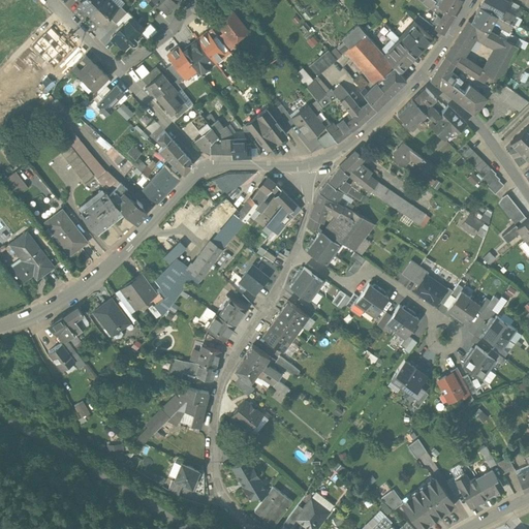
[(83,0),(79,5),(89,14),(103,0),(83,0)]
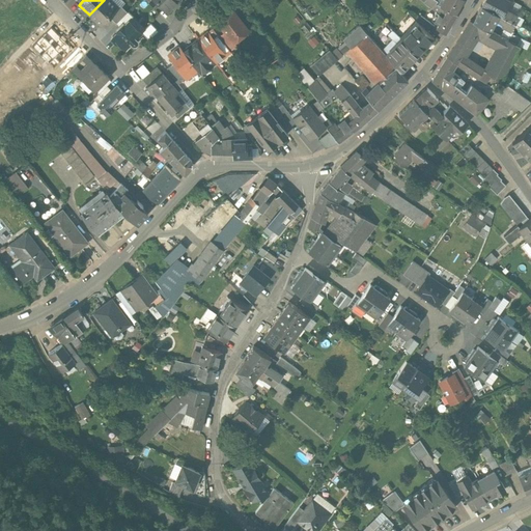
[(110,0),(104,0),(89,15),(100,25),(108,16),(117,6),(110,0)]
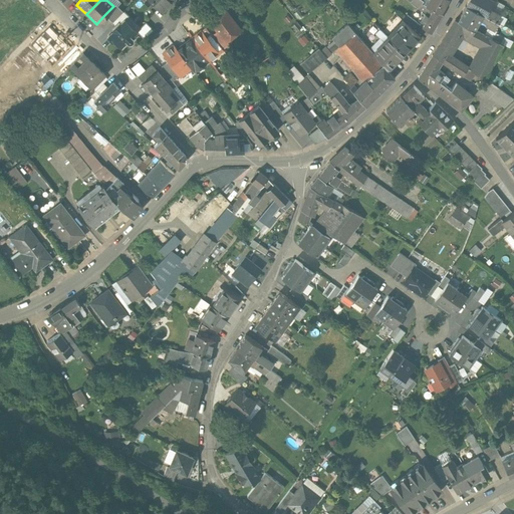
[(154,4),(149,0),(141,0),(149,8),(154,4)]
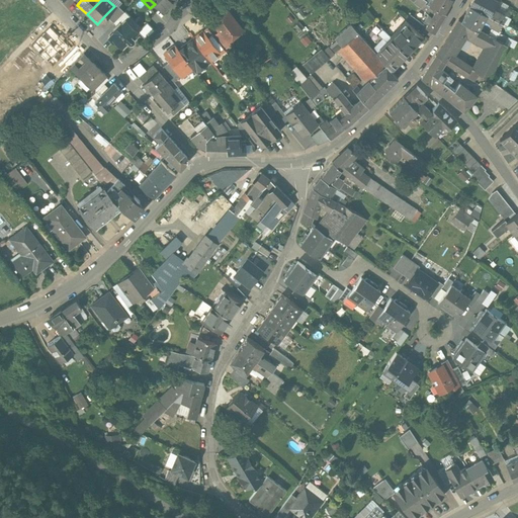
[(150,0),(155,4),(162,12),(175,1),(174,0),(150,0)]
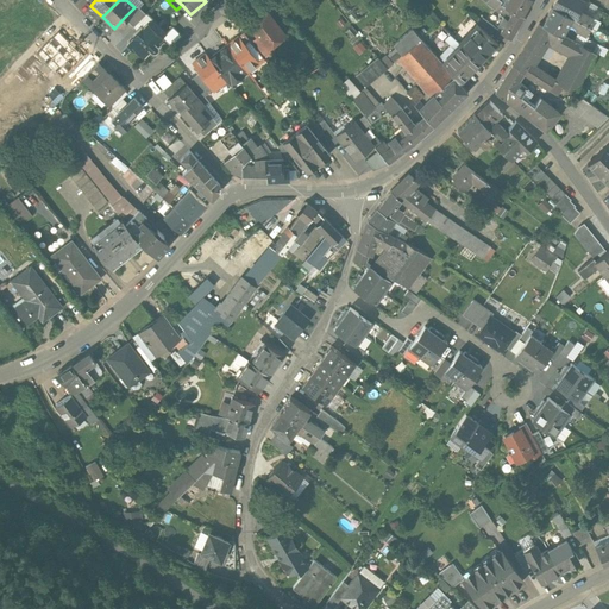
[(508,0),(504,7),(513,12),(521,17),(522,16),(529,0),(508,0)]
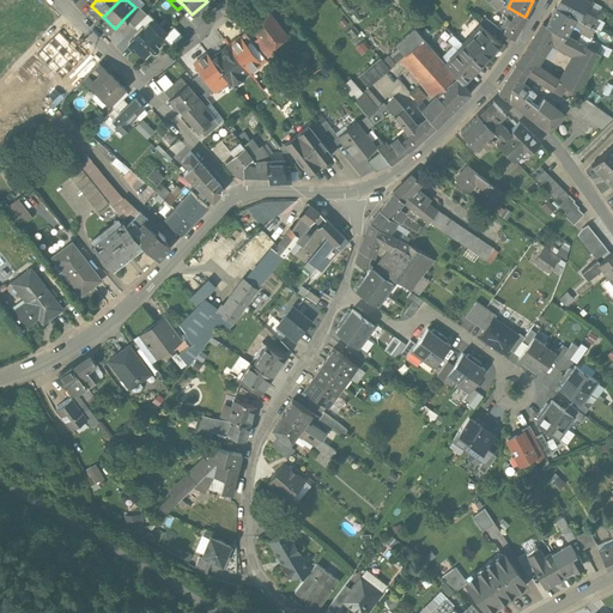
[(559,0),(556,7),(577,18),(582,11),(587,1),(583,0),(559,0)]
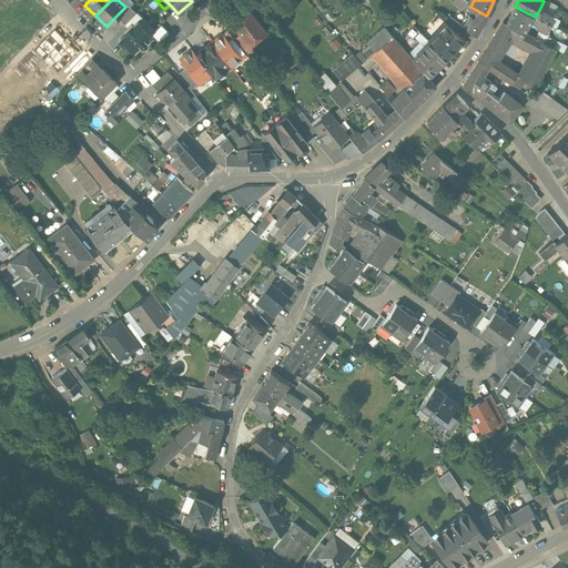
[(470,7),(465,3),(462,8),(467,13),(473,19),(478,11),(470,7)]
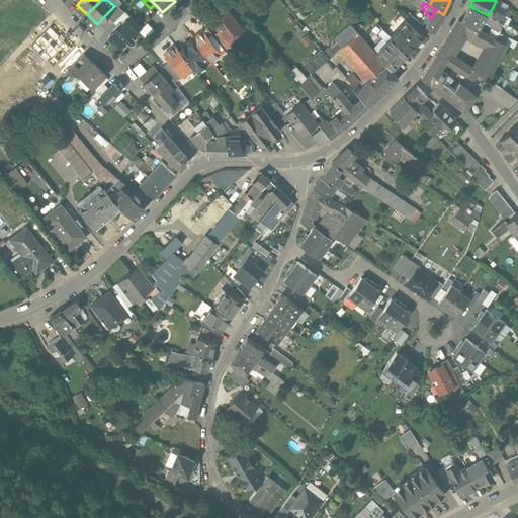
[(114,6),(105,15),(113,23),(124,12),(116,4),(114,6)]
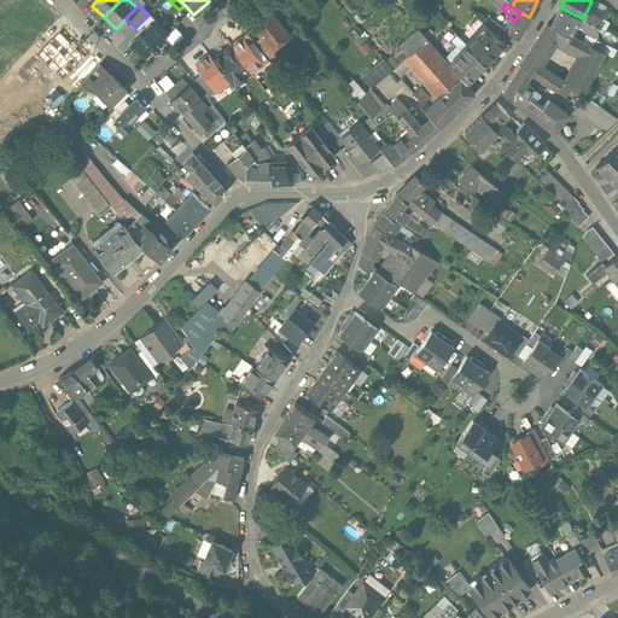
[(564,31),(570,35),(577,23),(584,28),(588,22),(582,18),(560,7),(551,25),(564,31)]
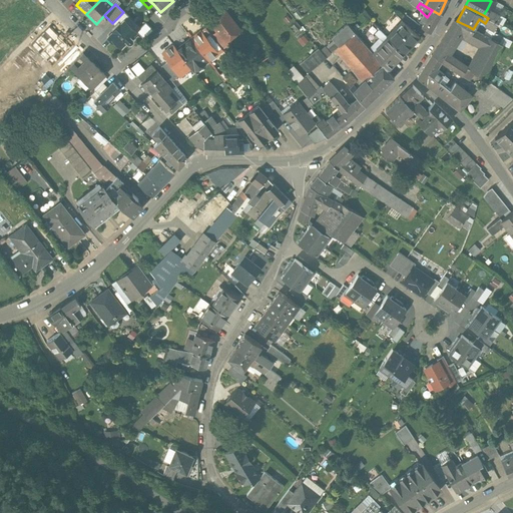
[(488,18),(497,22),(498,19),(496,18),(498,15),(487,9),(483,15),(488,18)]
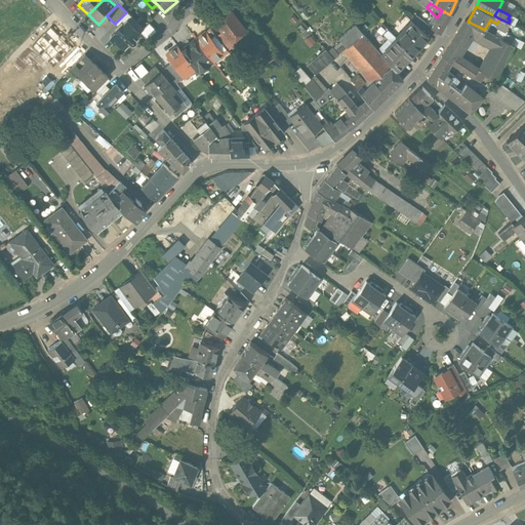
[(437,17),(432,12),(427,21),(433,25),(431,29),(440,33),(451,14),(450,13),(449,14),(442,10),(437,17)]
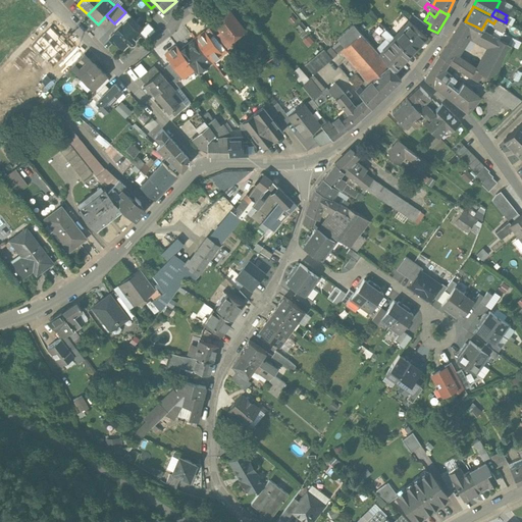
[(125,12),(114,23),(113,23),(118,28),(125,19),(126,20),(131,16),(125,11),(125,12)]
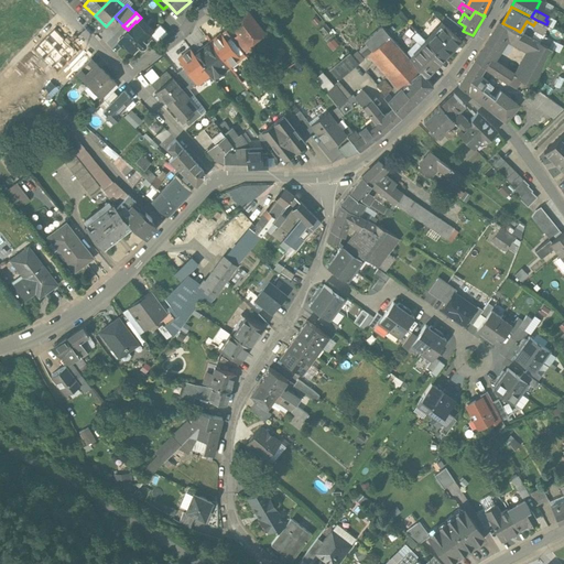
[(238,34),(246,44),(247,43),(252,39),(256,40),(263,33),(248,12),(231,25),(238,34)]
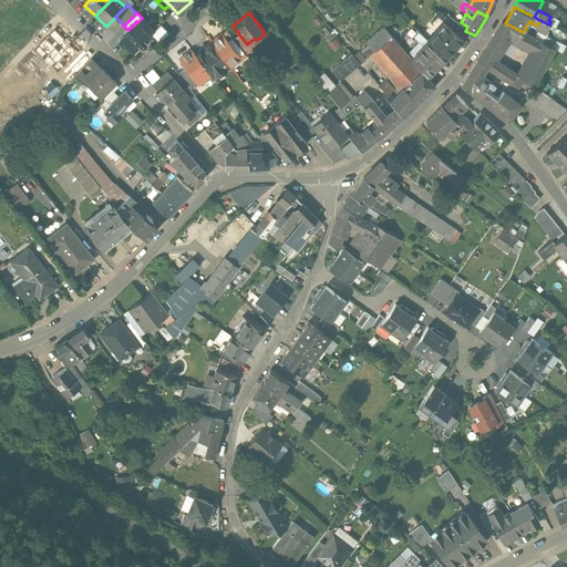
[(443,22),(445,24),(455,33),(460,27),(449,17),(443,22)]
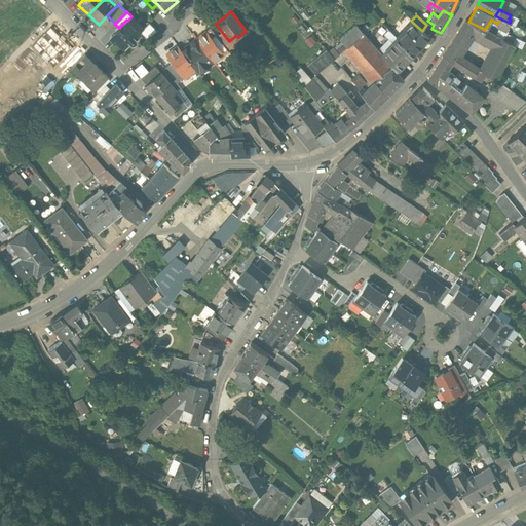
[(510,23),(500,19),(497,24),(496,26),(508,32),(509,30),(506,29),(510,24),(510,23)]
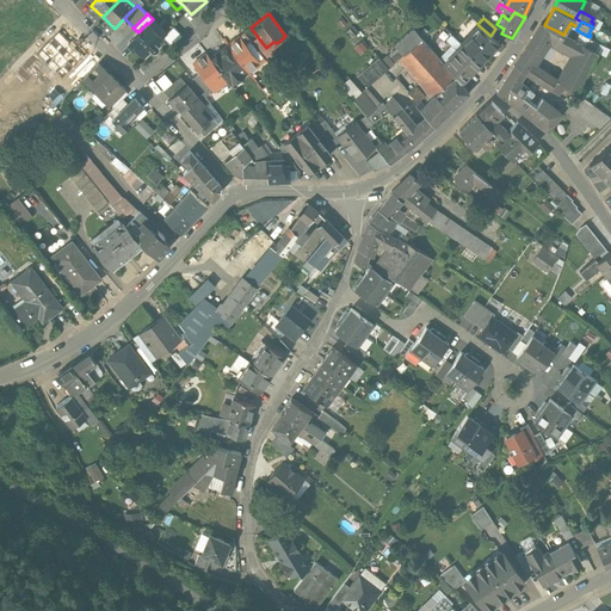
[(156,44),(162,38),(148,24),(147,23),(139,32),(129,42),(129,45),(134,50),(136,50),(144,57),(150,50),(153,53),(155,53),(159,50),(158,47),(156,44)]
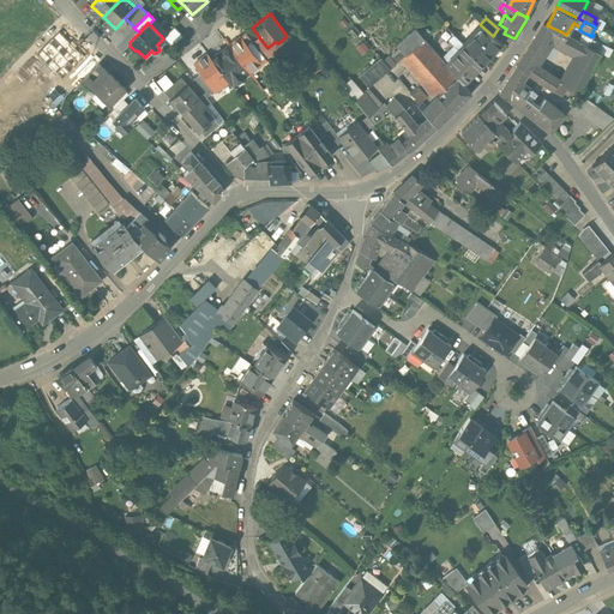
[(522,58),(533,64),(533,62),(534,64),(549,41),(554,43),(560,31),(547,25),(543,23),(522,58)]
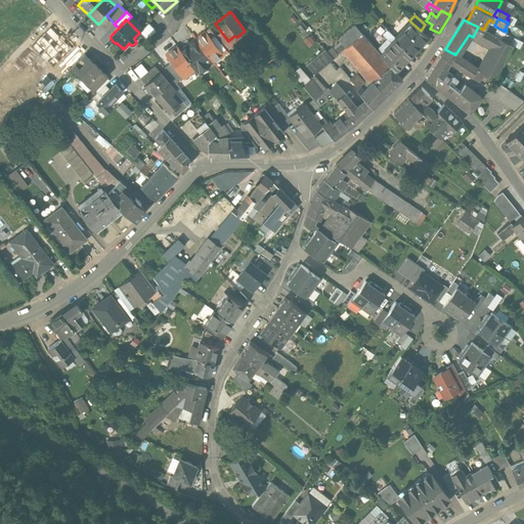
[(148,23),(139,33),(147,40),(157,31),(148,23)]
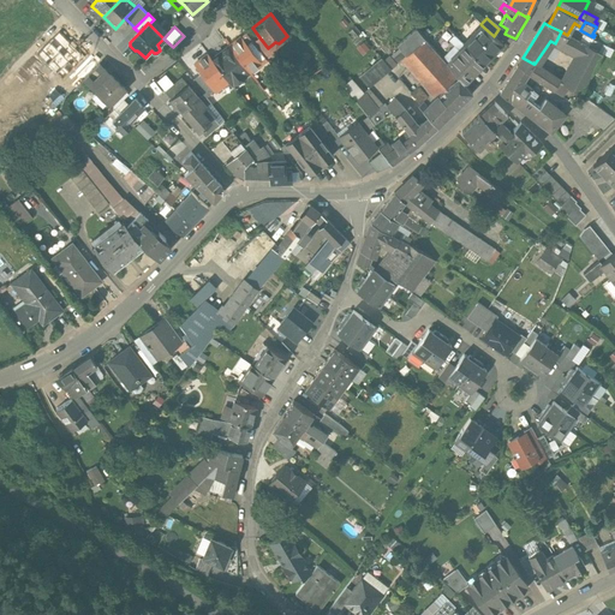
[(483,27),(465,46),(484,64),(501,45),(494,36),(483,27)]
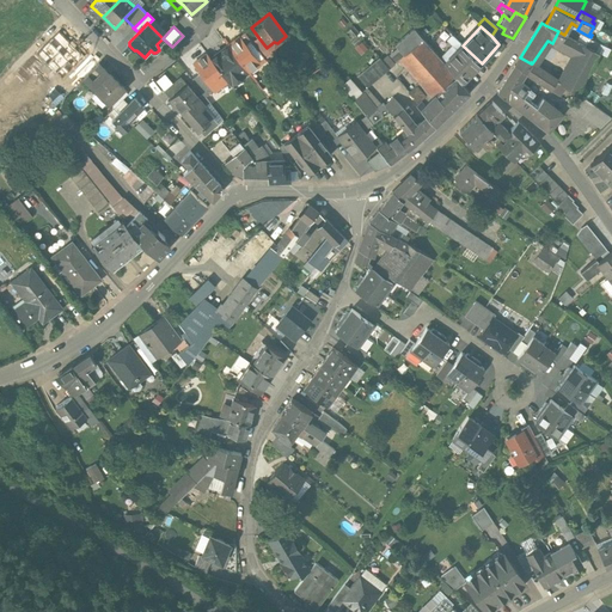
[(435,96),(451,111),(470,92),(461,84),(445,63),(432,49),(426,42),(414,30),(396,47),(403,55),(398,60),(432,98),(435,96)]
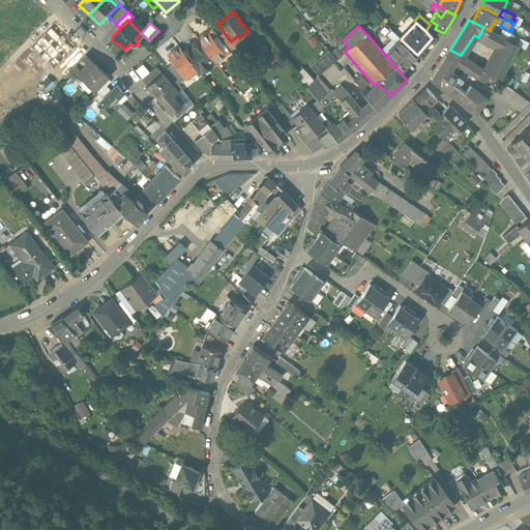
[(57,66),(70,53),(74,50),(65,41),(63,42),(60,39),(61,37),(51,27),(31,47),(54,69),(57,66)]
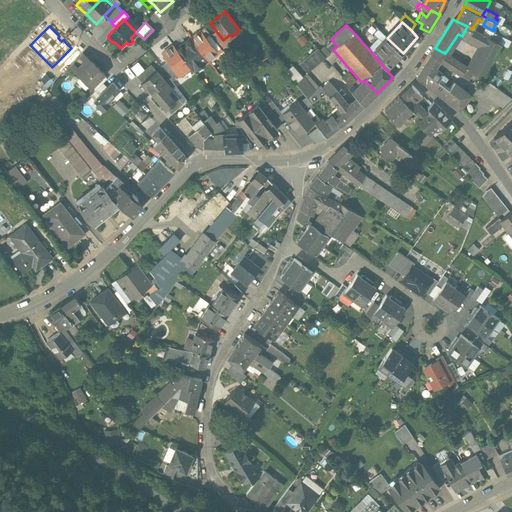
[(425,40),(429,32),(420,28),(417,26),(414,31),(425,40)]
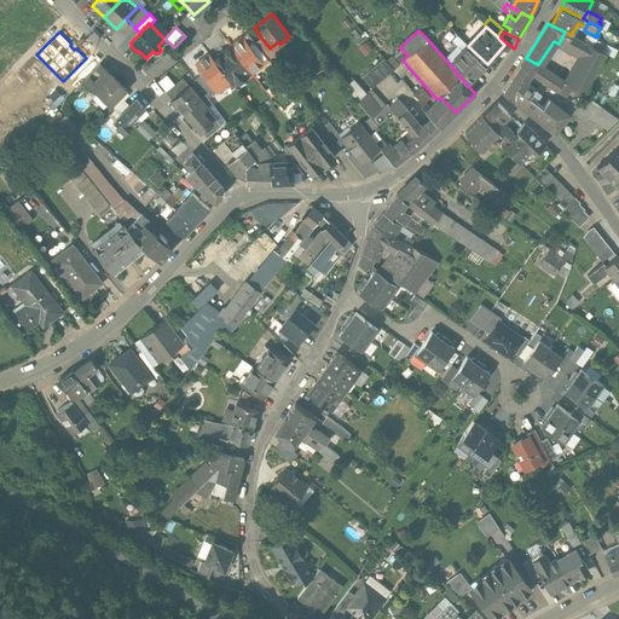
[(572,88),(584,96),(605,53),(571,35),(565,32),(559,44),(579,55),(577,59),(582,62),(570,86),(572,88)]
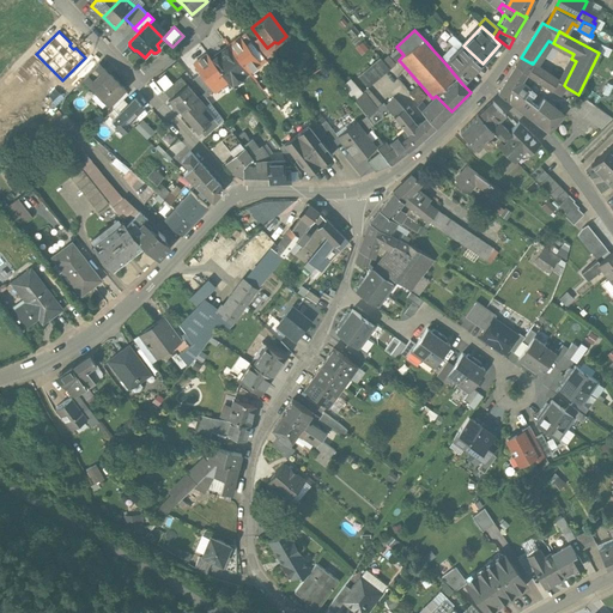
[(240,37),(229,47),(249,73),(260,65),(247,47),(240,37)]
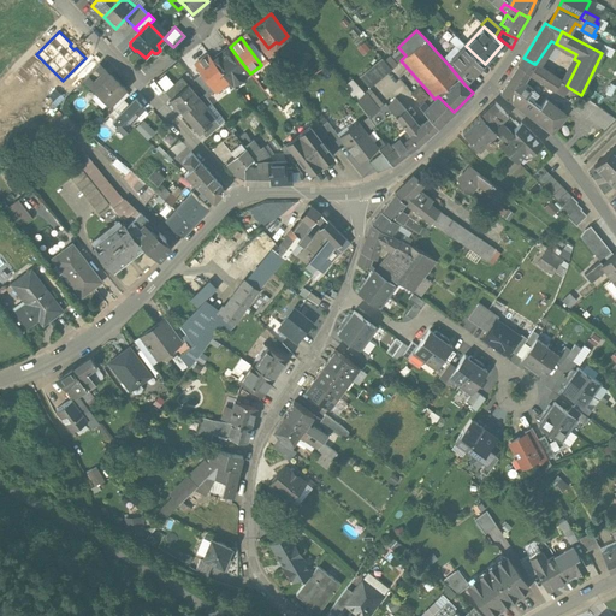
[(270,47),(268,48),(260,37),(254,42),(267,59),(274,53),(270,47)]
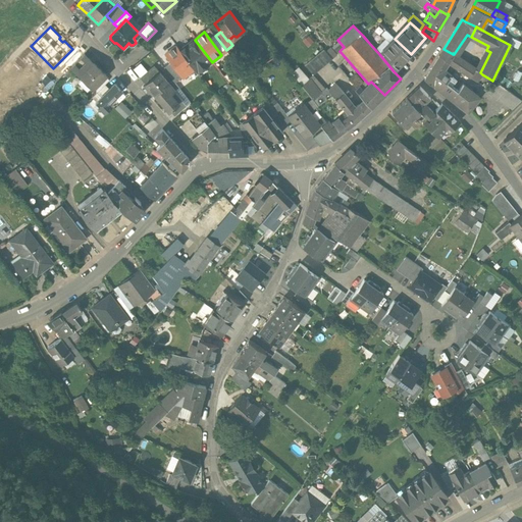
[(210,40),(221,55),(226,51),(226,50),(215,36),(210,40)]
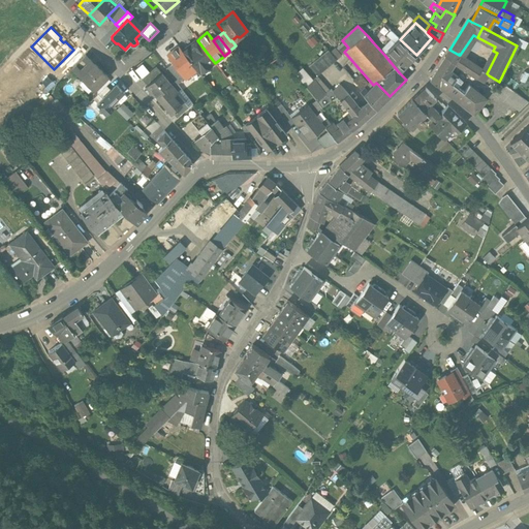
[(384,55),(399,72),(416,55),(400,39),(384,55)]
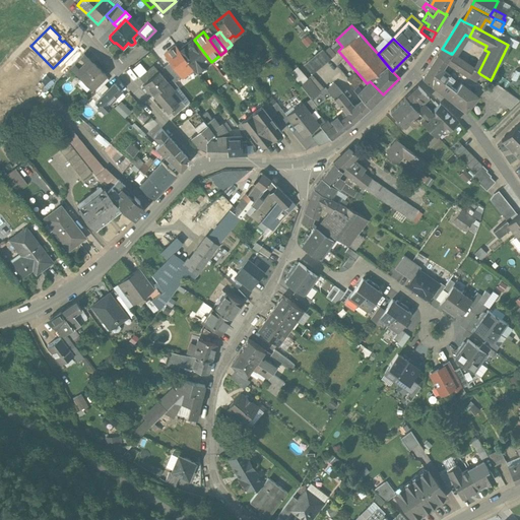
[(194,40),(179,51),(193,69),(196,73),(211,62),(194,40)]
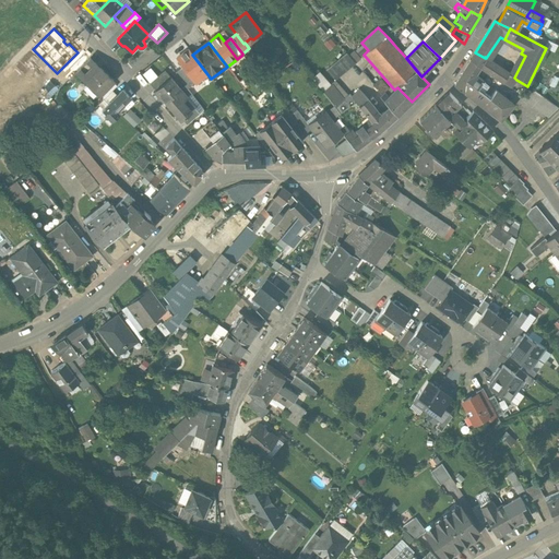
[(360,54),(366,48),(360,44),(356,49),(360,54)]
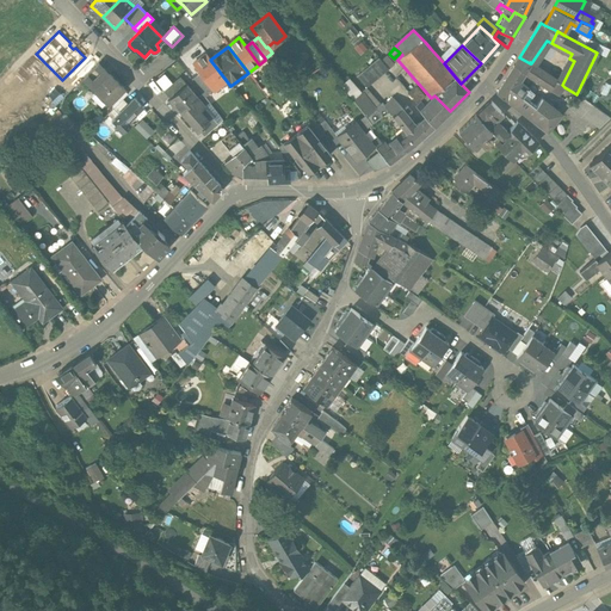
[(215,91),(227,81),(210,60),(207,55),(195,63),(202,73),(215,91)]
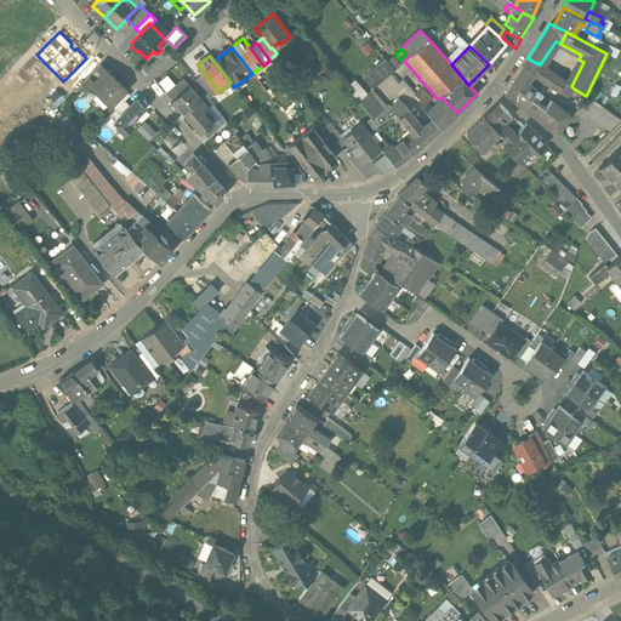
[(523,67),(533,74),(539,64),(528,58),(523,67)]
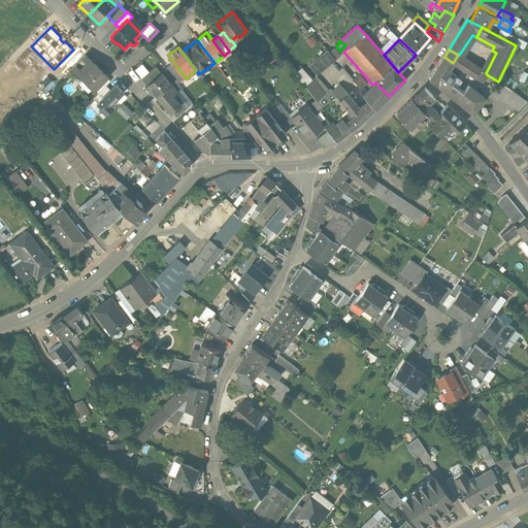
[(327,51),(308,67),(317,76),(335,60),(327,51)]
